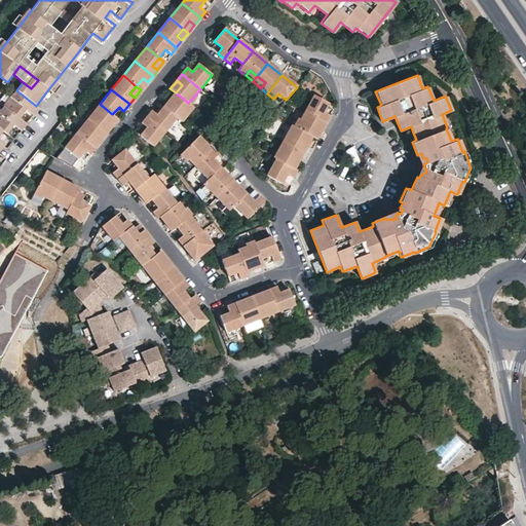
[(36,106),(16,90),(4,106),(20,118),(26,110),(33,115),(39,108),(36,106)]
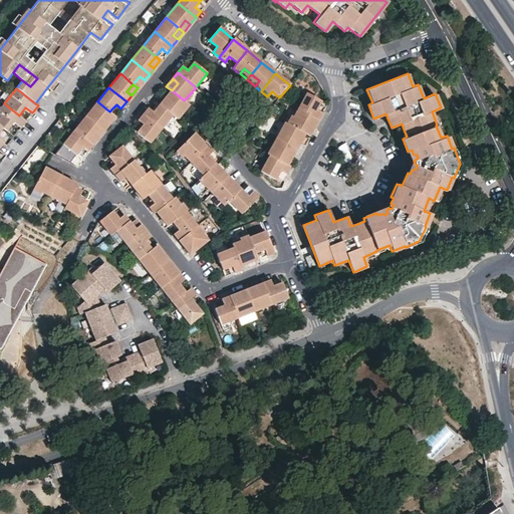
[(177,94),(172,90),(166,98),(170,102),(177,94)]
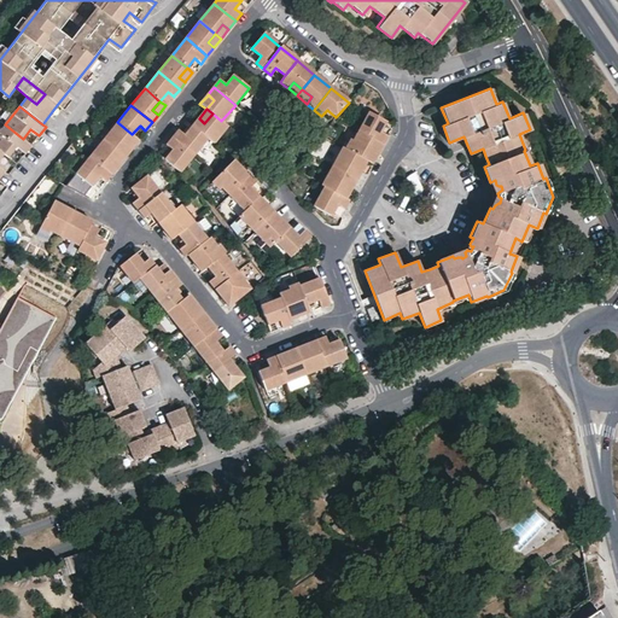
[(383,144),(386,135),(379,132),(385,121),(368,111),(357,130),(383,144)]
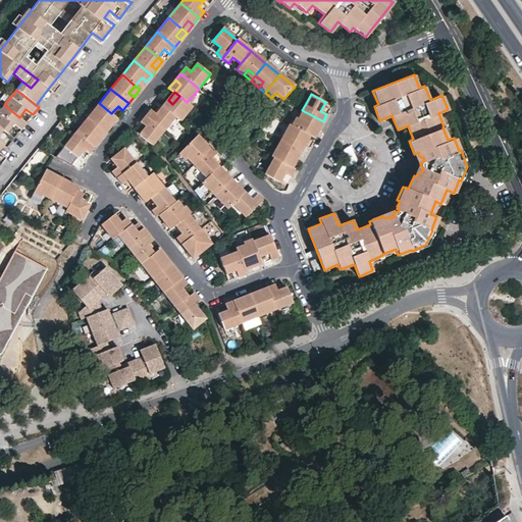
[(193,107),(187,102),(179,96),(172,104),(168,100),(162,107),(175,117),(180,121),(193,107)]
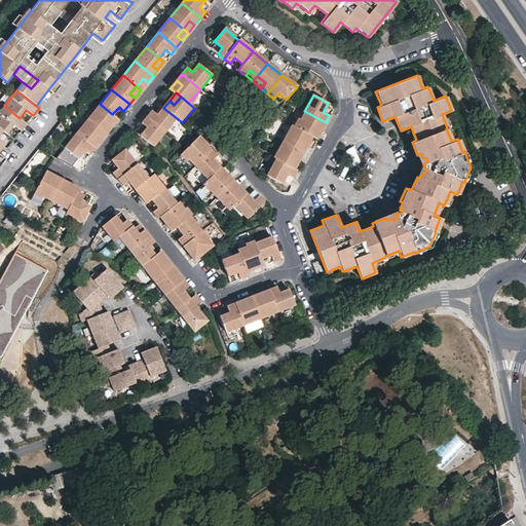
[(100,104),(87,118),(101,128),(107,121),(112,125),(117,118),(112,114),(100,104)]
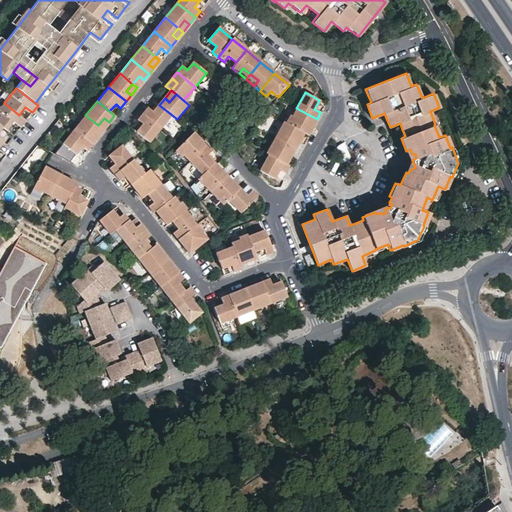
[(26,120),(19,115),(4,103),(0,108),(0,123),(4,127),(7,130),(14,122),(20,127),(26,120)]
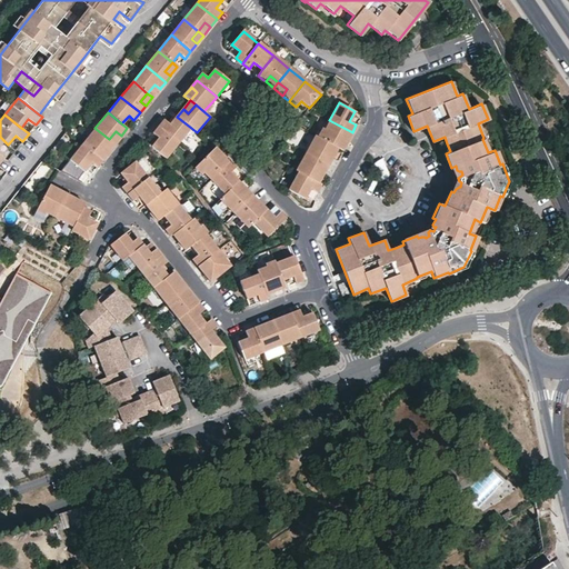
[(178,142),(191,128),(177,117),(170,125),(165,120),(159,126),(178,142)]
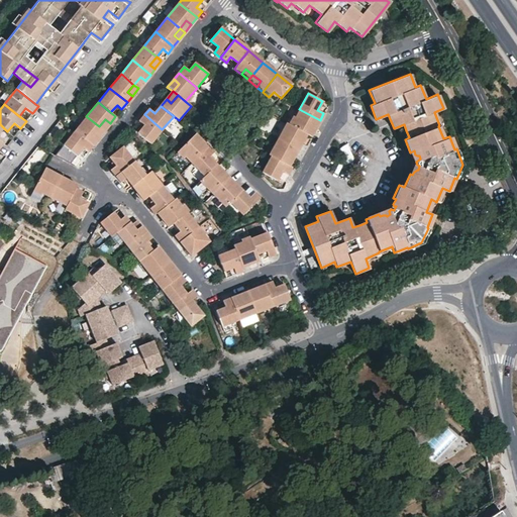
[(316,127),(320,120),(299,109),(290,125),(301,130),(305,132),(310,124),(316,127)]
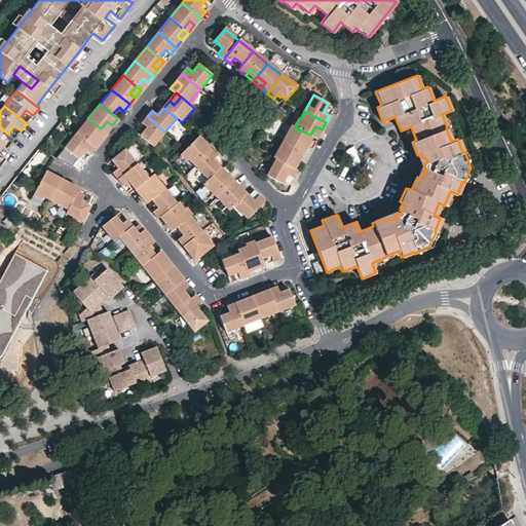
[(140,136),(153,147),(164,132),(147,116),(141,123),(146,127),(140,136)]
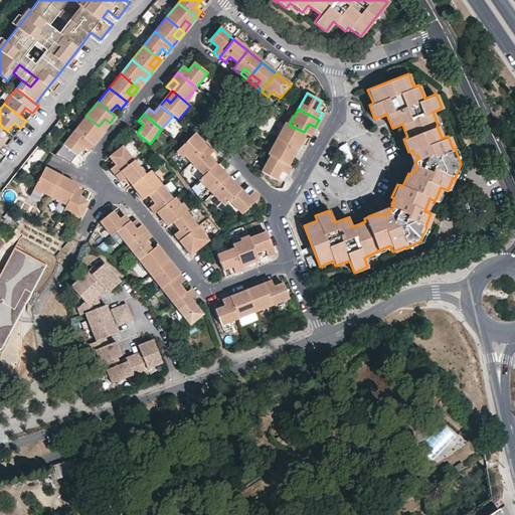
[(73,130),(92,145),(97,138),(92,134),(99,126),(86,116),(73,130)]
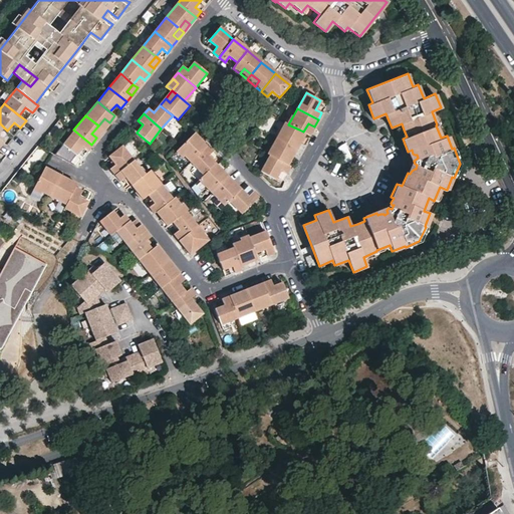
[(104,118),(98,125),(103,130),(108,123),(109,122),(104,118)]
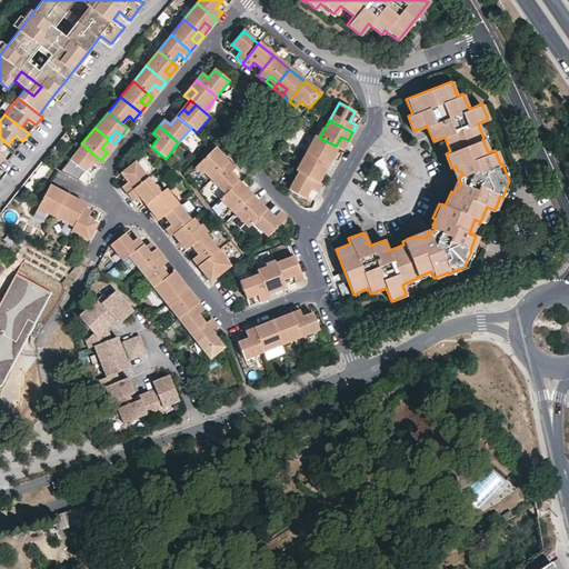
[(331,143),(319,138),(315,136),(305,153),(327,166),(331,157),(326,155),(331,143)]
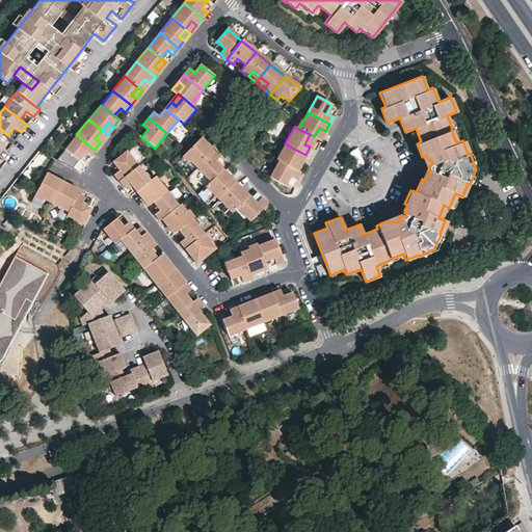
[(316,138),(320,140),(321,138),(324,133),(325,131),(319,128),(314,136),(316,138)]
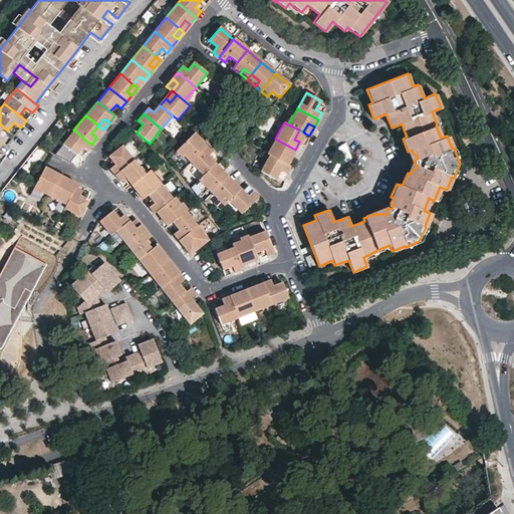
[(103,130),(98,125),(91,134),(96,138),(98,136),(103,130)]
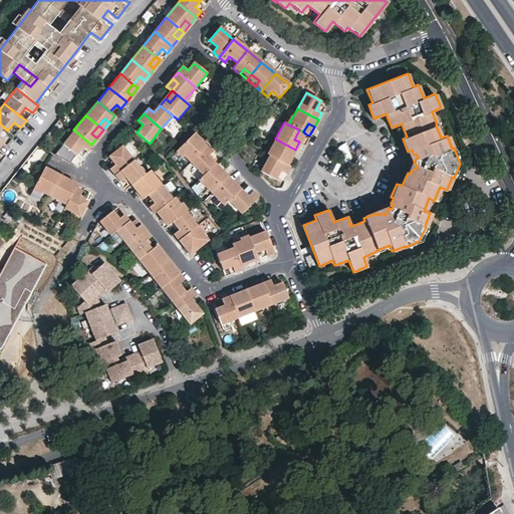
[(81,148),(86,152),(91,145),(73,130),(61,144),(74,155),(81,148)]
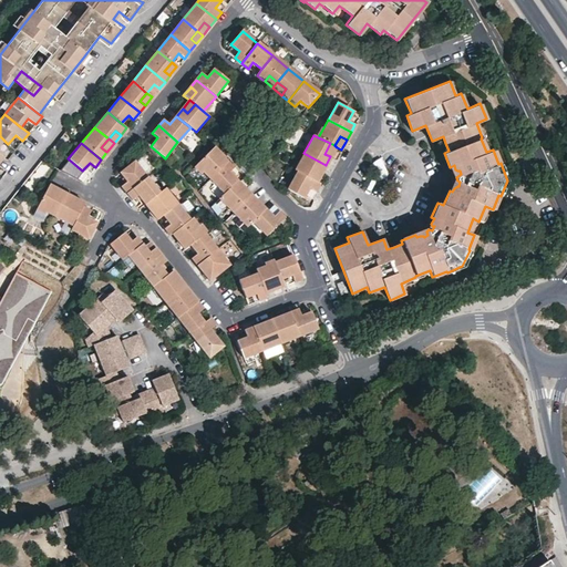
[(330,156),(337,147),(334,145),(330,143),(325,154),(330,156)]
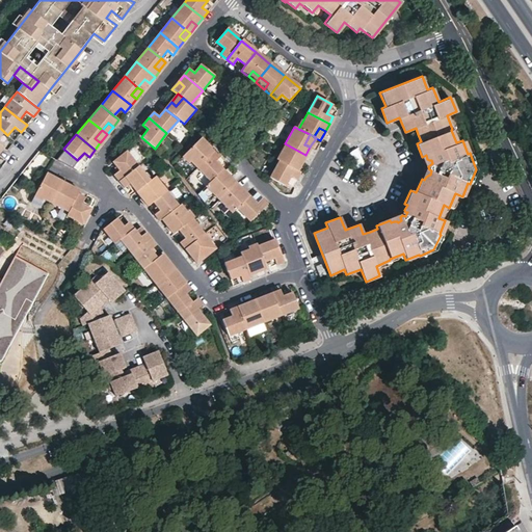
[(203,151),(207,147),(200,139),(194,144),(203,151)]
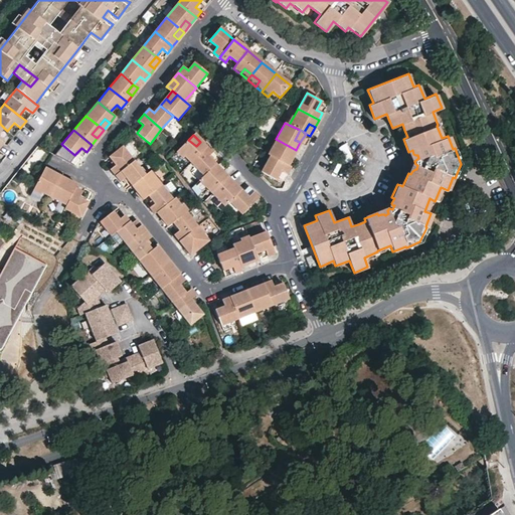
[(293,157),(296,150),(276,139),(268,155),(270,156),(282,162),(287,154),(293,157)]
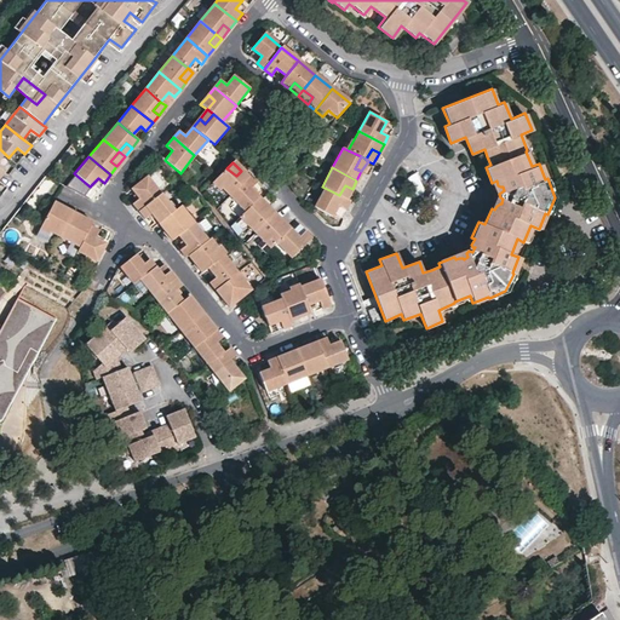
[(228,197),(248,177),(241,171),(236,176),(227,168),(213,183),(228,197)]
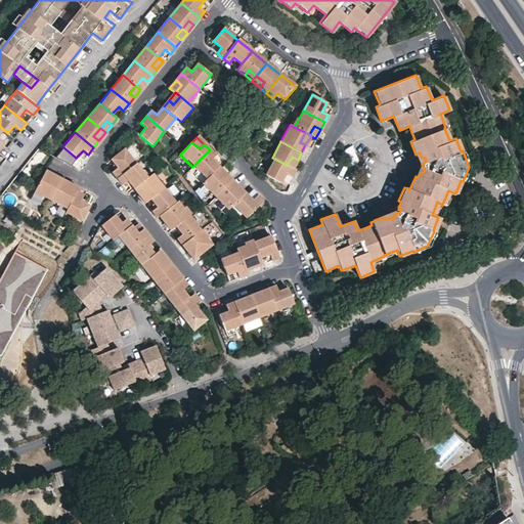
[(357,156),(352,149),(349,146),(340,153),(348,168),(360,162),(357,156)]
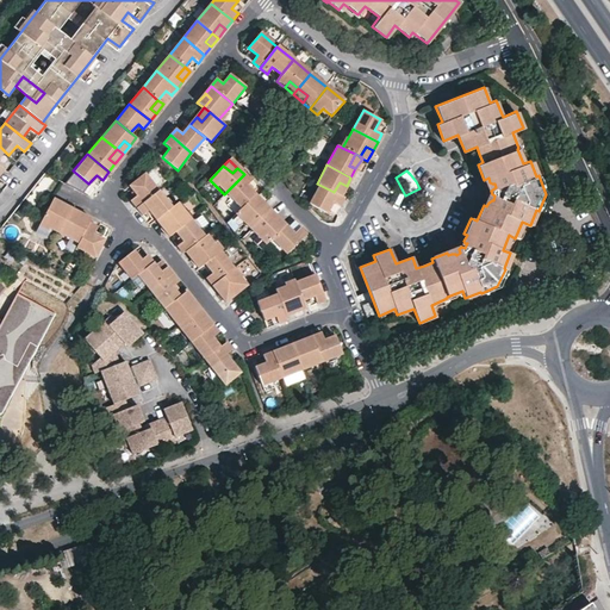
[(130,200),(136,209),(159,191),(144,174),(129,186),(137,195),(130,200)]
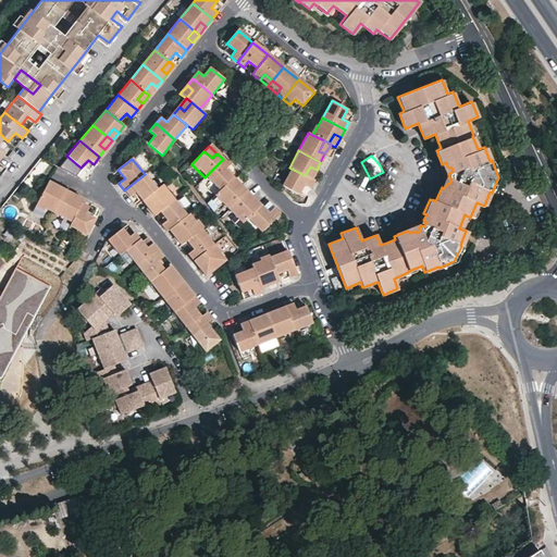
[(230,165),(223,159),(205,177),(219,192),(226,184),(232,178),(224,170),(230,165)]
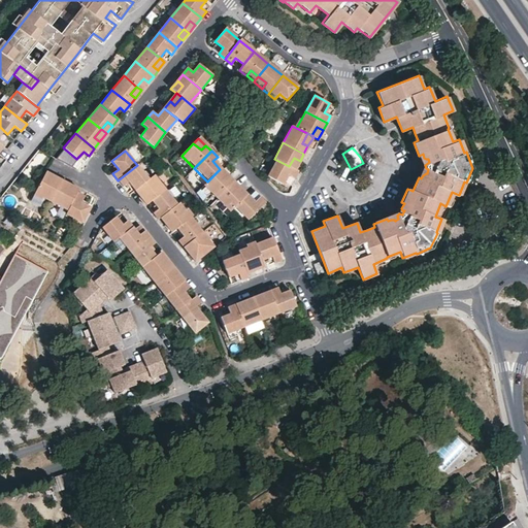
[(289,166),(295,170),(300,161),(294,158),(289,166)]
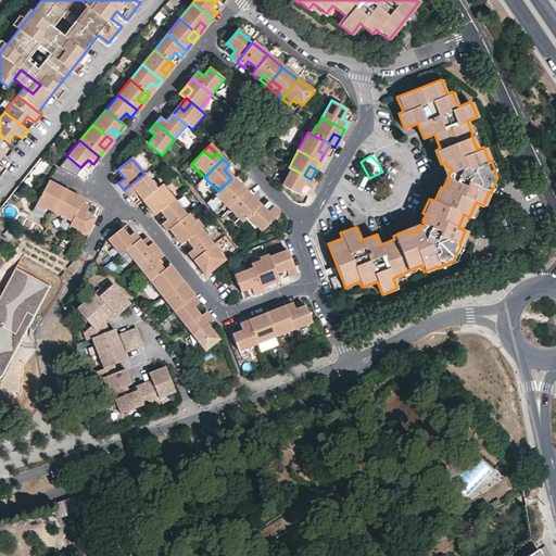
[(304,175),(291,168),(281,186),(297,194),(302,185),(308,188),(313,180),(311,179),(304,175)]
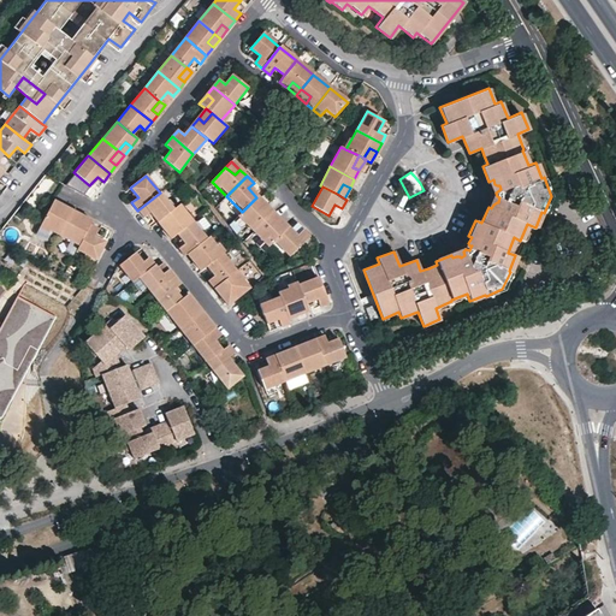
[(150,213),(158,223),(175,209),(160,193),(137,211),(144,218),(150,213)]
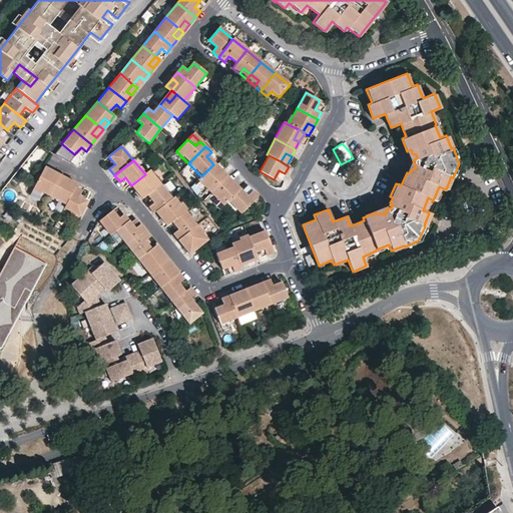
[(220,171),(213,164),(208,169),(216,176),(220,171)]
